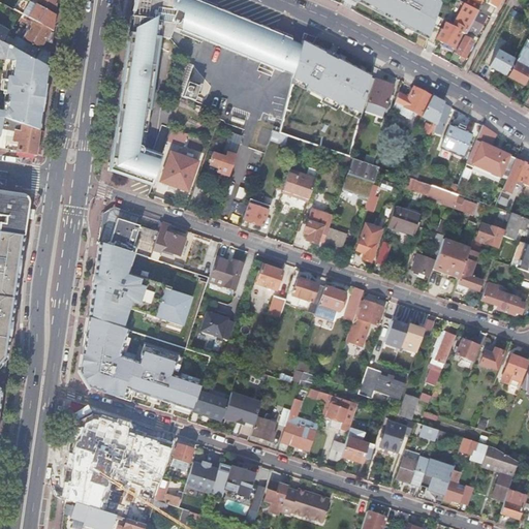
[(18,0),(12,8),(18,11),(21,13),(28,17),(53,30),(55,14),(38,6),(34,3),(28,0),(18,0)]
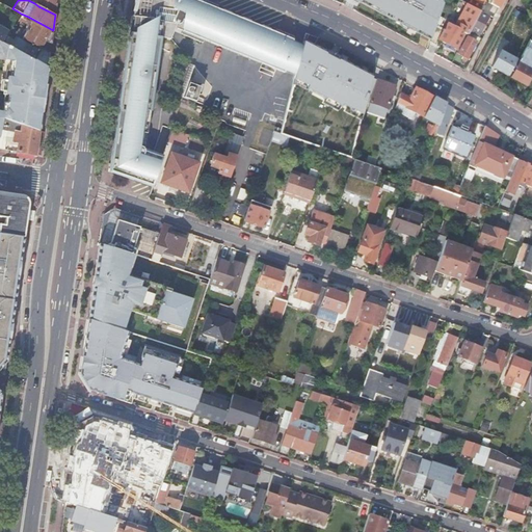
[(35,0),(34,3),(38,6),(55,15),(56,0),(35,0)]
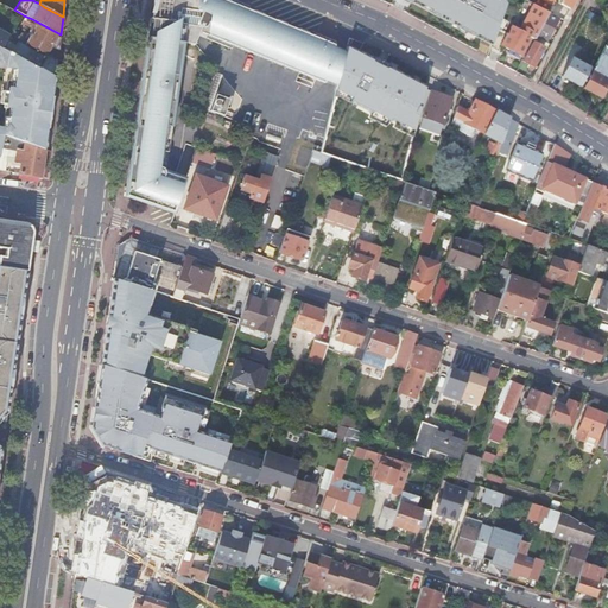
[(154,0),(153,12),(156,12),(154,17),(151,17),(141,78),(145,80),(143,94),(143,95),(139,95),(132,146),(134,147),(132,163),(130,163),(125,195),(152,206),(173,213),(185,178),(164,175),(164,173),(164,172),(164,171),(164,170),(163,169),(162,169),(160,168),(159,168),(158,166),(159,159),(160,151),(165,151),(168,151),(171,126),(172,119),(175,101),(173,101),(168,100),(170,92),(171,83),(176,83),(178,83),(181,67),(182,59),(184,42),(196,44),(201,31),(209,35),(208,38),(232,49),(234,45),(325,83),(327,78),(340,84),(350,50),(336,44),(336,42),(316,33),(315,36),(248,8),(249,6),(235,0),(154,0)]
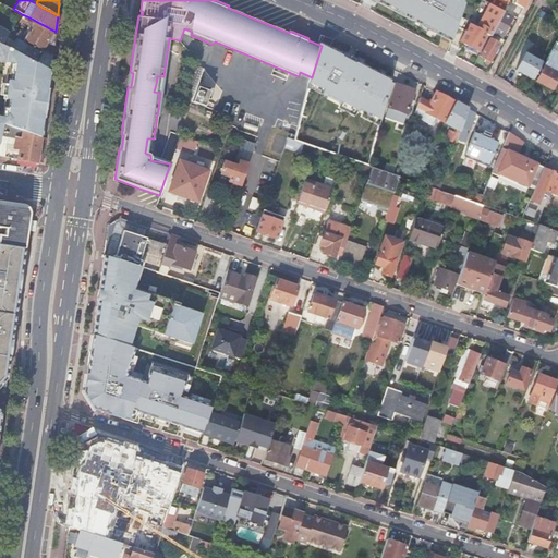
[(375,0),(378,1),(379,0),(386,0),(399,8),(397,12),(403,15),(405,11),(423,21),(422,25),(437,33),(438,29),(452,37),(464,1),(460,0),(375,0)]
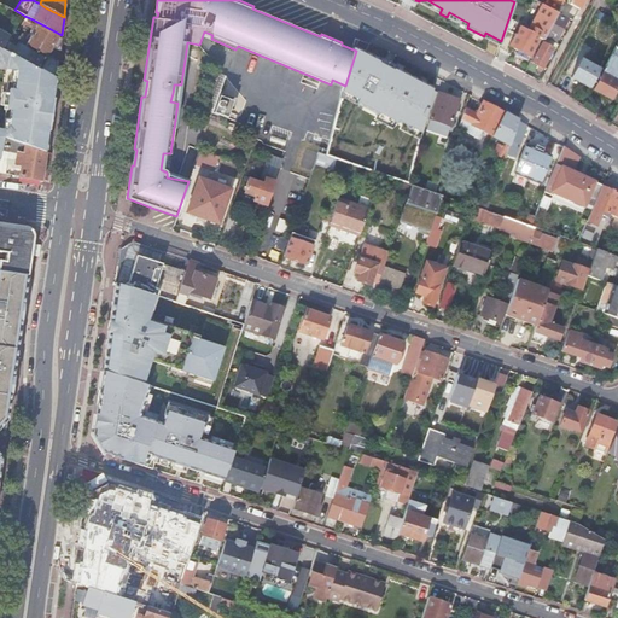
[(559,12),(546,5),(531,33),(520,27),(511,46),(530,56),(540,38),(543,39),(544,39),(546,36),(559,12)]
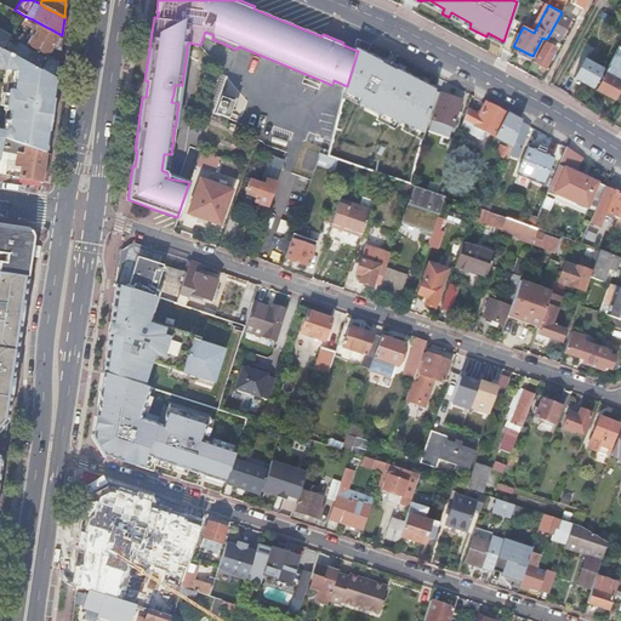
[(556,40),(563,45),(574,24),(569,21),(570,16),(562,12),(548,36),(556,40)]
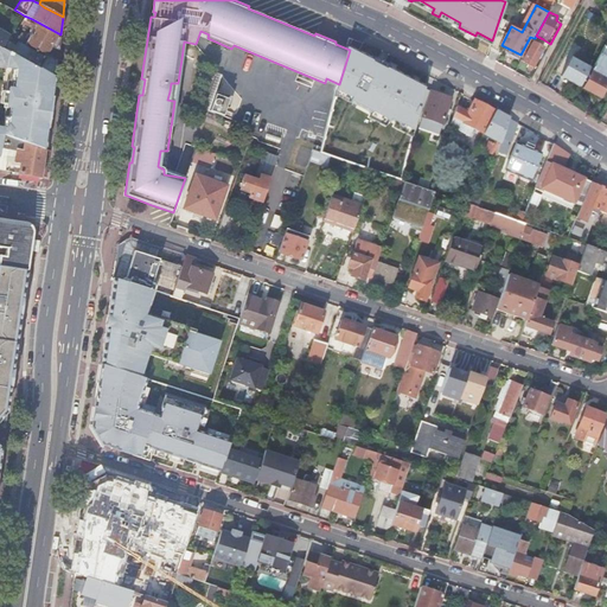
[(596,16),(588,12),(586,18),(593,21),(596,16)]
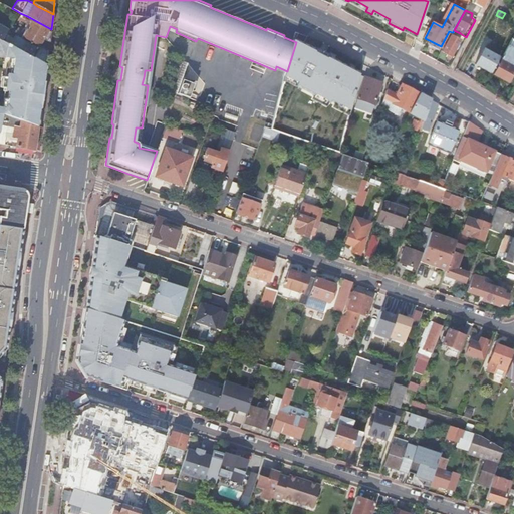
[(1,40),(45,65),(47,50),(48,50),(43,47),(39,45),(43,39),(49,42),(51,29),(27,16),(20,13),(15,22),(16,22),(20,25),(23,21),(28,24),(23,32),(21,31),(21,33),(18,32),(16,37),(15,36),(14,39),(5,34),(4,34),(1,40)]
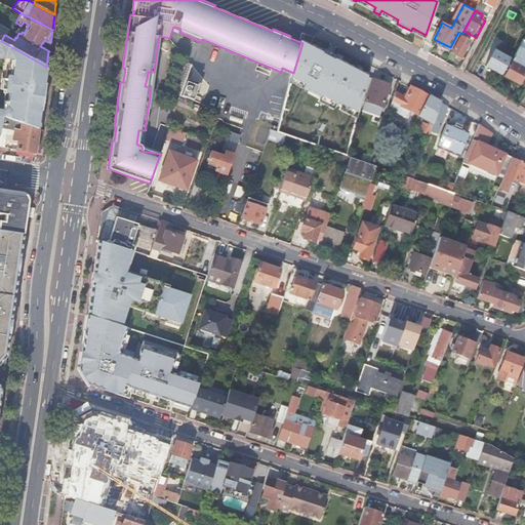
[(459,36),(467,40),(470,34),(463,31),(462,33),(461,33),(459,36)]
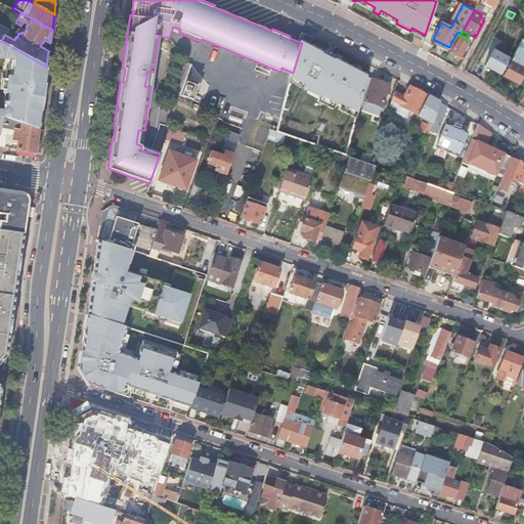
[(459,36),(446,58),(460,67),(472,43),(466,40),(459,36)]
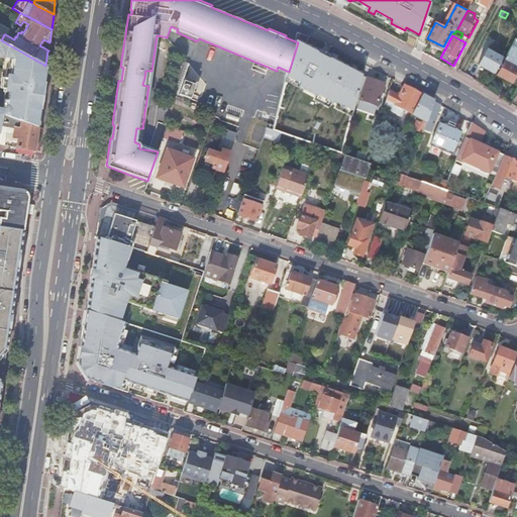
[(0,57),(8,59),(6,71),(42,90),(45,66),(1,40),(0,39),(0,57)]
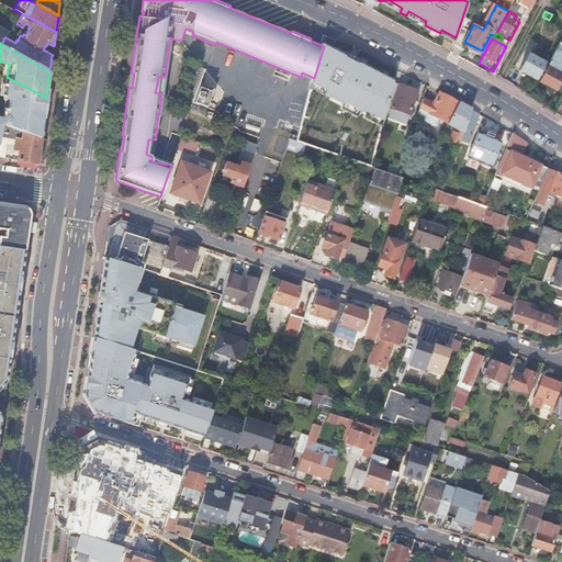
[(394,82),(324,46),(314,78),(311,88),(382,126),(394,82)]
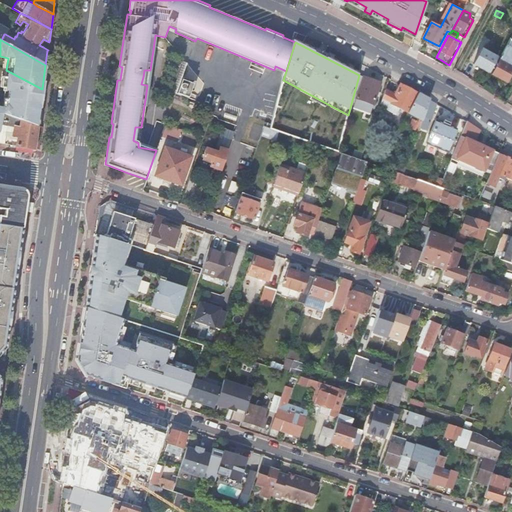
[(482,48),(473,64),(488,73),(497,57),(501,51),(500,51),(487,44),(484,50),(482,48)]
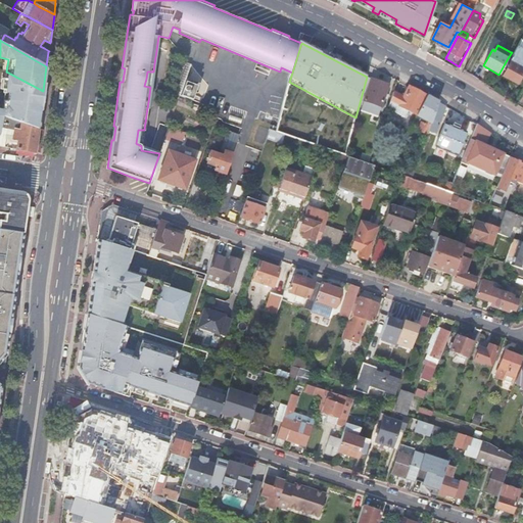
[(522,50),(517,47),(502,76),(516,84),(522,70),(522,50)]
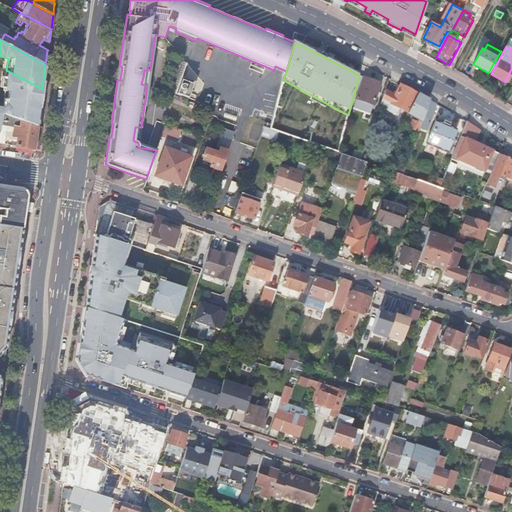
[(42,89),(6,70),(3,90),(6,91),(3,113),(37,126),(42,89)]
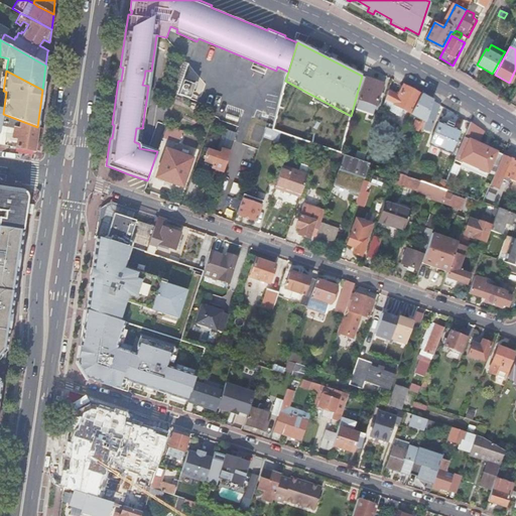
[(368,76),(356,110),(374,116),(386,82),(368,76)]
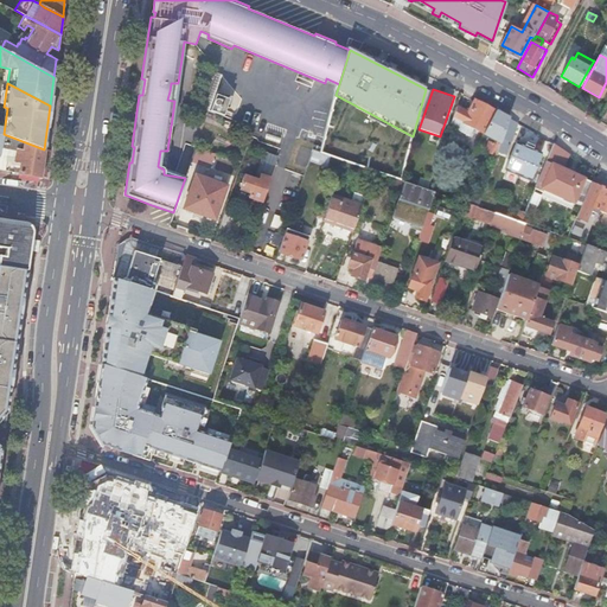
[(229,100),(227,107),(229,108),(232,97),(216,91),(215,94),(229,100)]
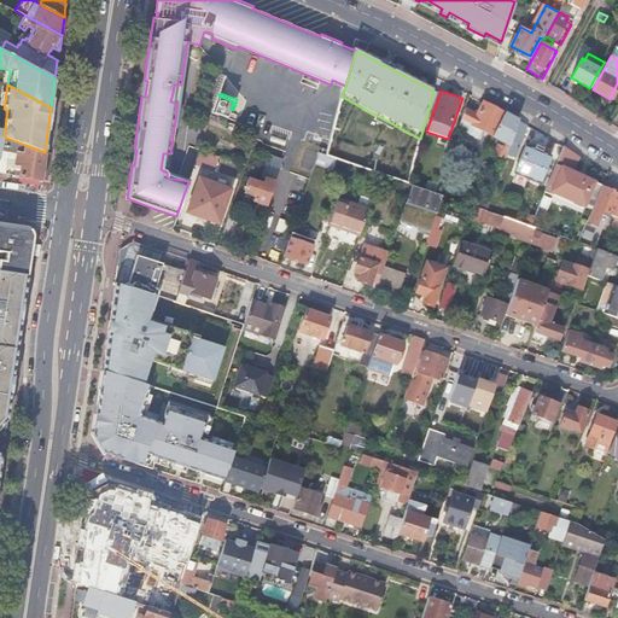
[(227,118),(231,109),(233,101),(219,95),(213,112),(227,118)]
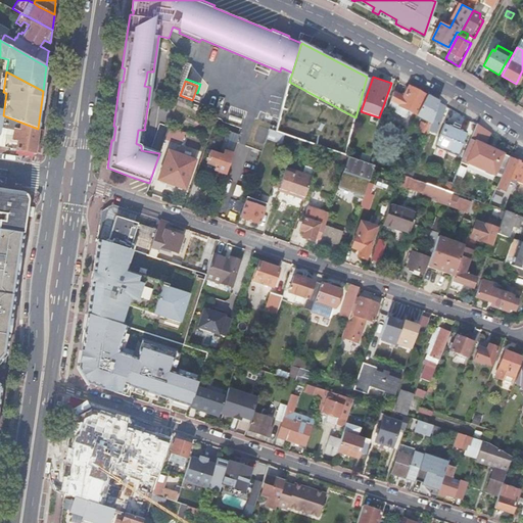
[(394,89),(387,108),(394,111),(395,109),(405,114),(407,110),(416,115),(426,96),(409,86),(405,94),(394,89)]
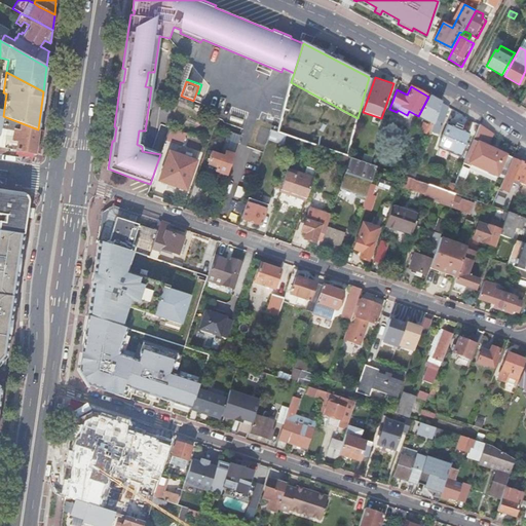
[(428,97),(418,116),(428,121),(425,133),(429,135),(434,120),(440,103),(428,97)]
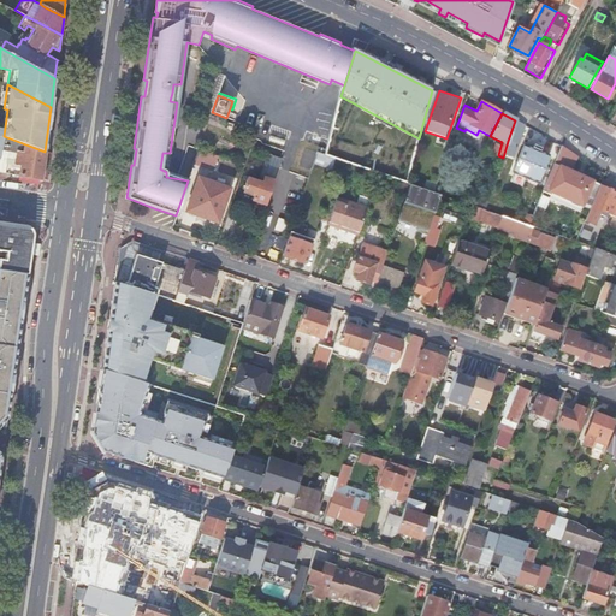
[(525,125),(515,120),(508,141),(517,144),(525,125)]
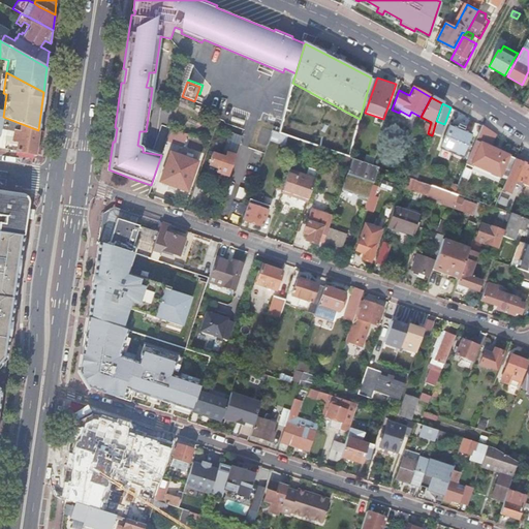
[(38,130),(3,117),(0,131),(0,138),(3,139),(2,149),(34,154),(35,151),(37,136),(38,130)]
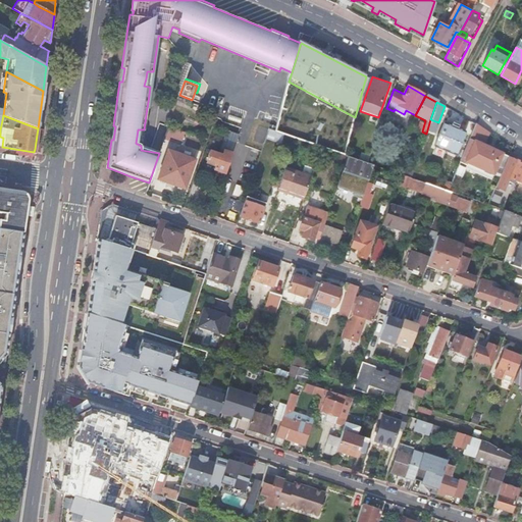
[(442,122),(433,146),(455,155),(464,132),(442,122)]
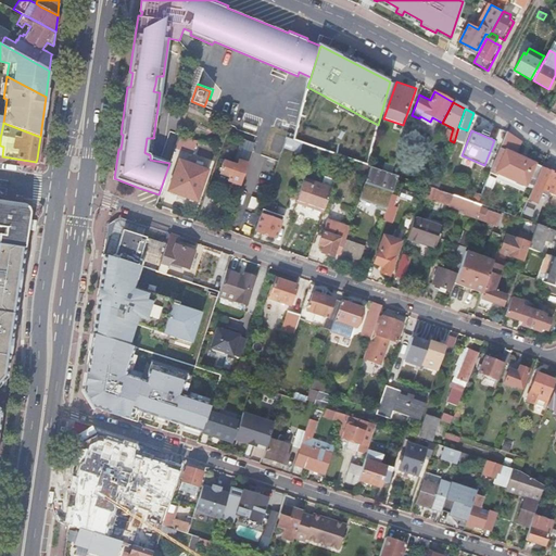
[(490,171),(489,173),(497,177),(496,180),(518,190),(520,186),(531,189),(532,188),(541,167),(541,166),(526,160),(515,154),(520,140),(510,135),(506,131),(490,171)]
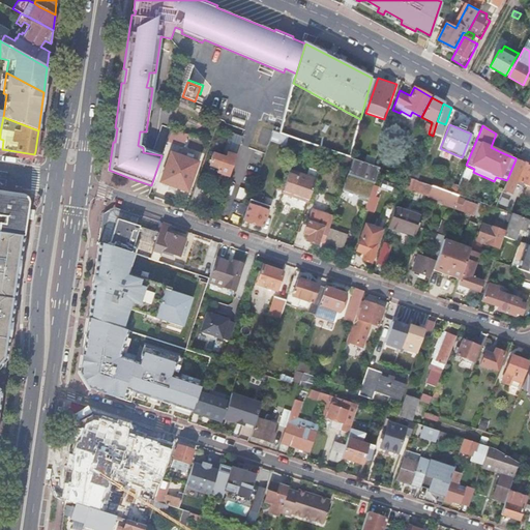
[(172,142),(188,142),(188,131),(172,130),(172,142)]
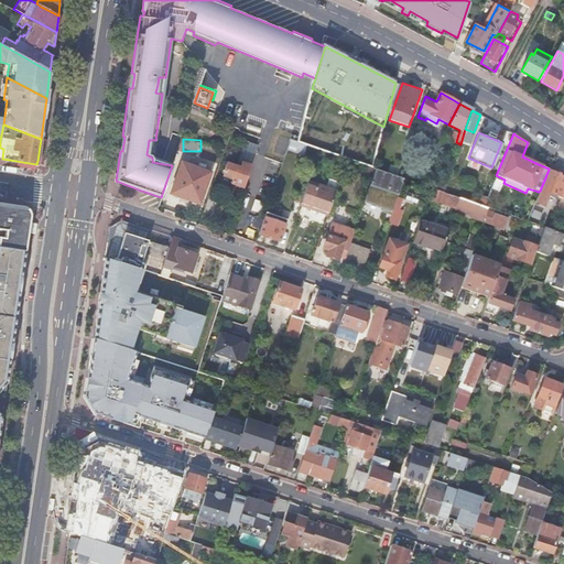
[(242,187),(250,166),(241,163),(239,167),(226,162),(223,172),(232,176),(230,183),(242,187)]
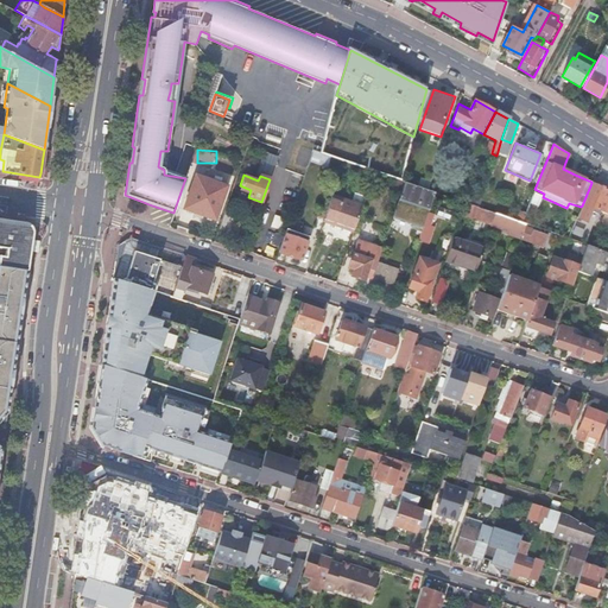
[(195,176),(183,209),(214,220),(226,187),(195,176)]
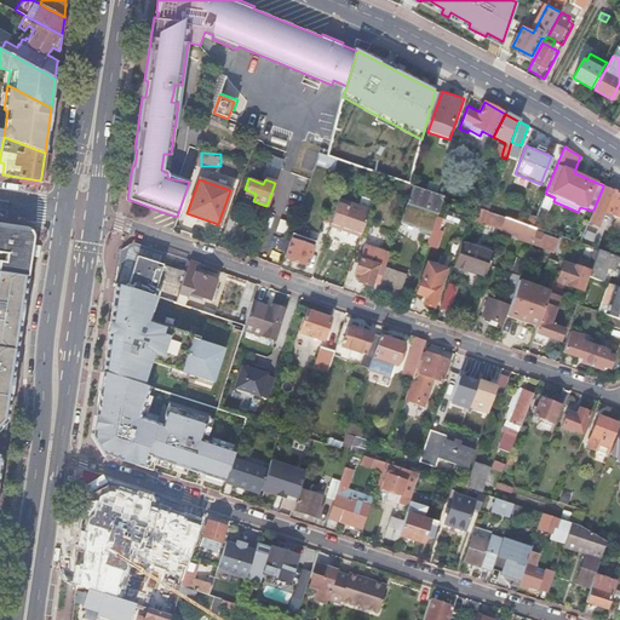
[(429,191),(412,185),(401,219),(422,227),(419,234),(429,237),(432,228),(436,216),(443,196),(436,194),(429,191)]
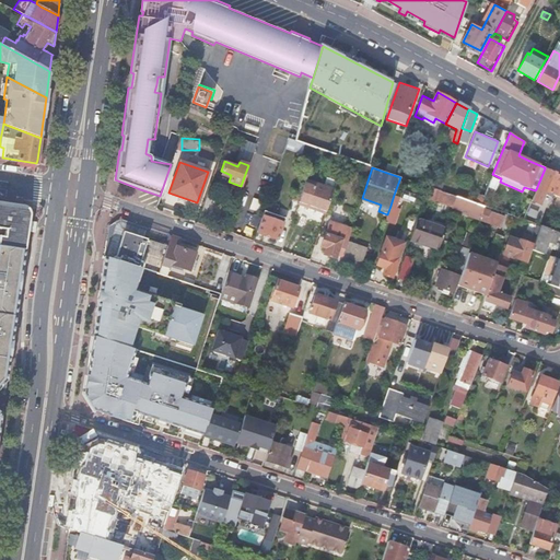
[(535,190),(531,201),(540,205),(546,191),(559,197),(559,175),(553,172),(553,173),(545,168),(536,189),(535,190)]
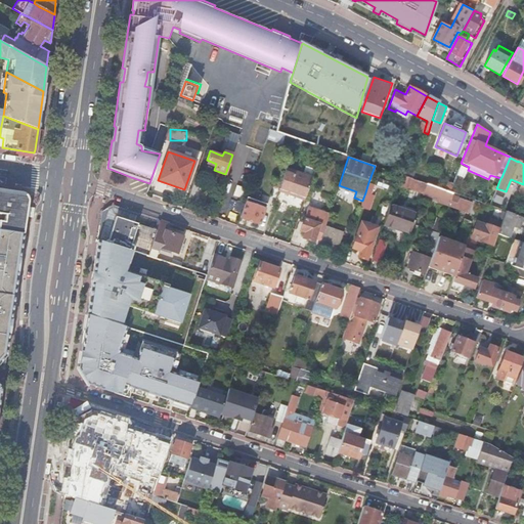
[(312,177),(286,168),(278,190),(304,200),(312,177)]
